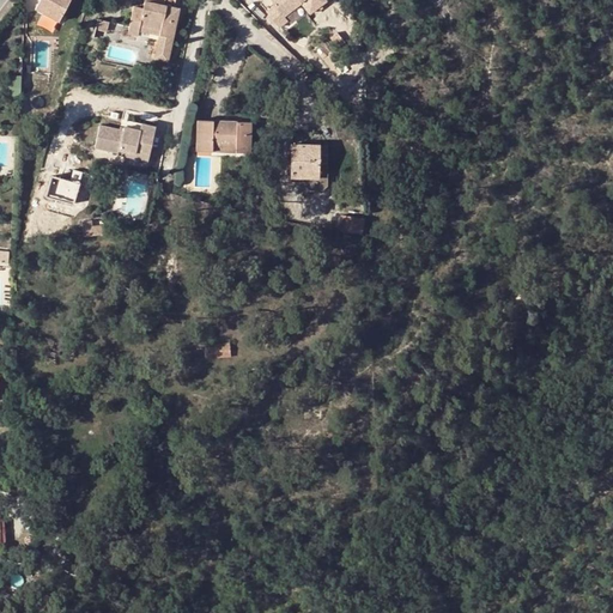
[(70,0),(41,0),(36,10),(59,22),(70,0)]
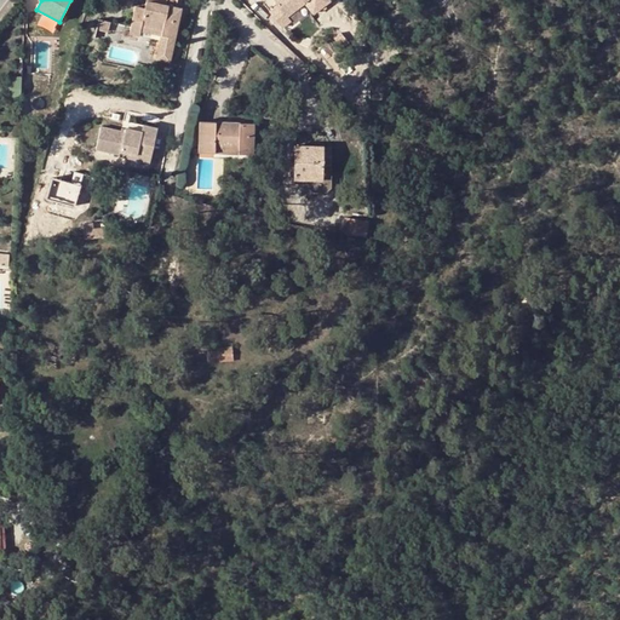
[(273,0),(279,6),(270,13),(282,29),(292,22),(288,17),(305,4),(309,9),(316,3),(321,10),(331,1),(329,0),(273,0)]
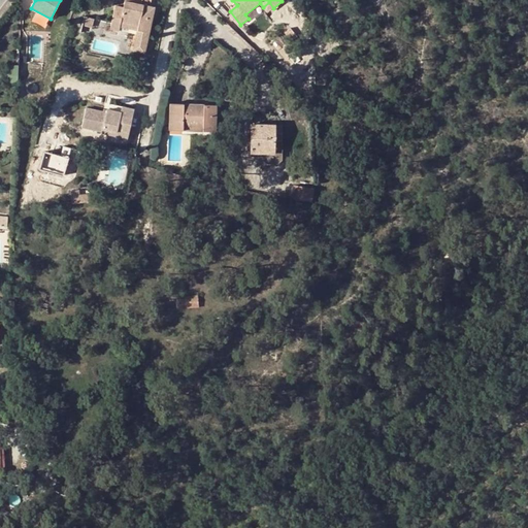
[(144,31),(149,15),(150,7),(126,1),(123,18),(122,22),(117,21),(112,38),(117,39),(118,34),(119,30),(136,34),(135,38),(130,59),(142,61),(150,32),(144,31)]
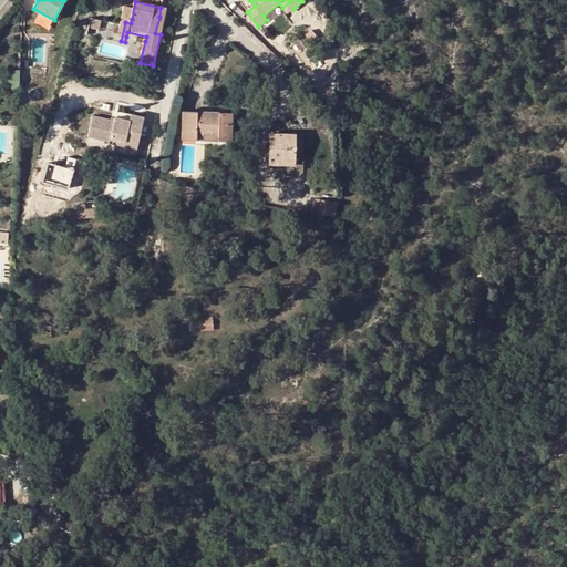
[(289,2),(282,8),(288,14),(294,9),(289,2)]
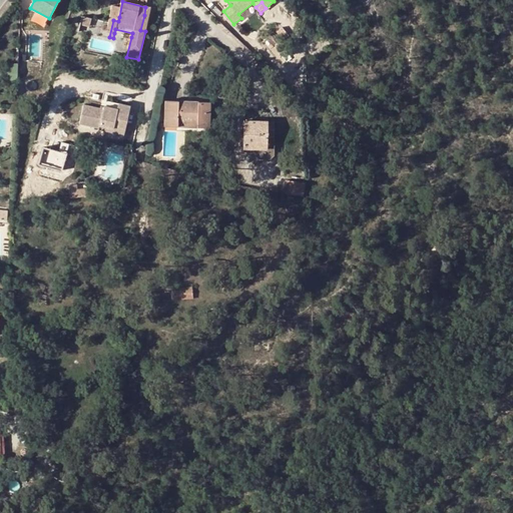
[(105,36),(109,37),(113,20),(108,19),(105,36)]
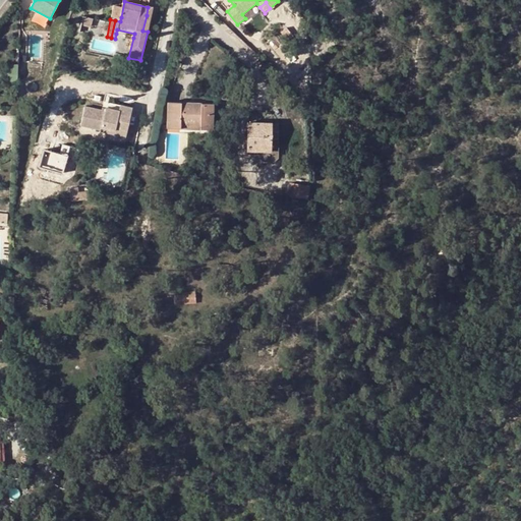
[(91,26),(81,24),(80,33),(90,35),(91,26)]
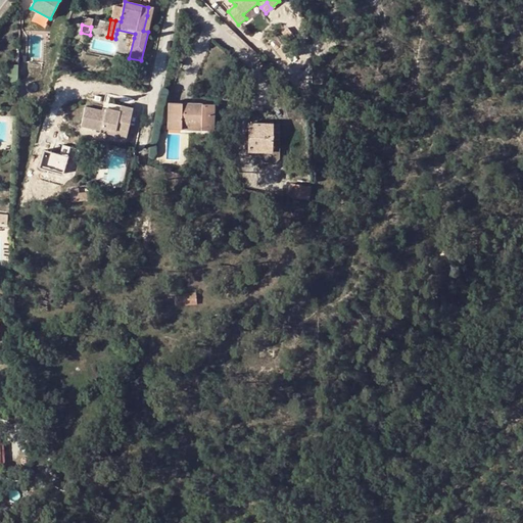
[(88,42),(90,35),(81,33),(79,40),(88,42)]
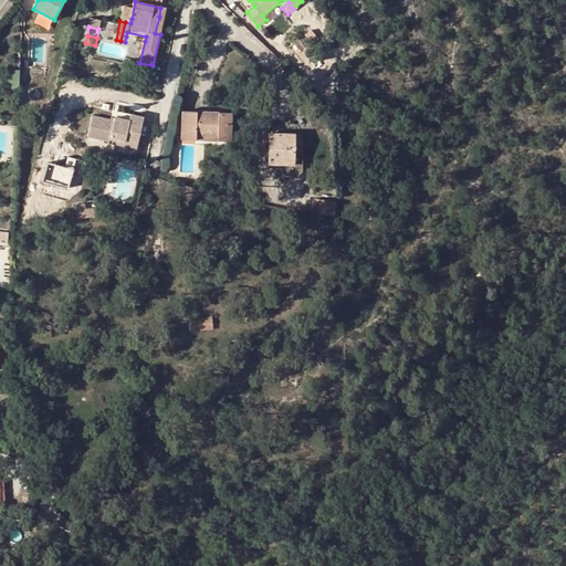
[(218,136),(218,140),(231,142),(232,113),(182,112),(181,139),(196,140),(196,136),(218,136)]
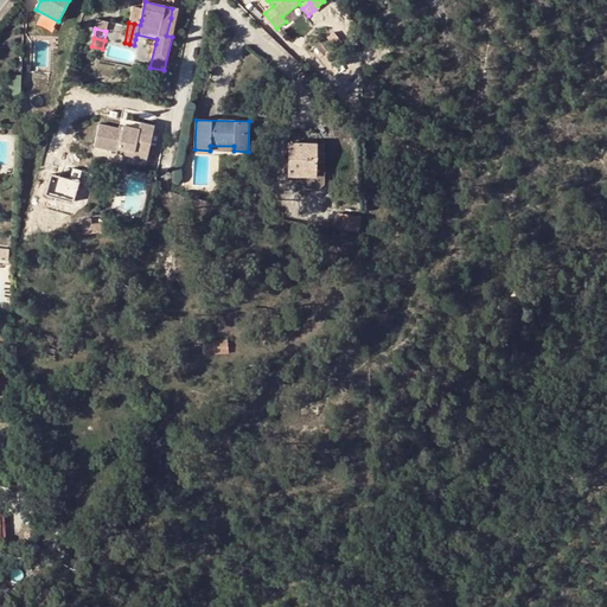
[(122,131),(104,127),(98,149),(117,153),(117,149),(134,153),(134,151),(148,153),(154,127),(123,121),(122,131)]
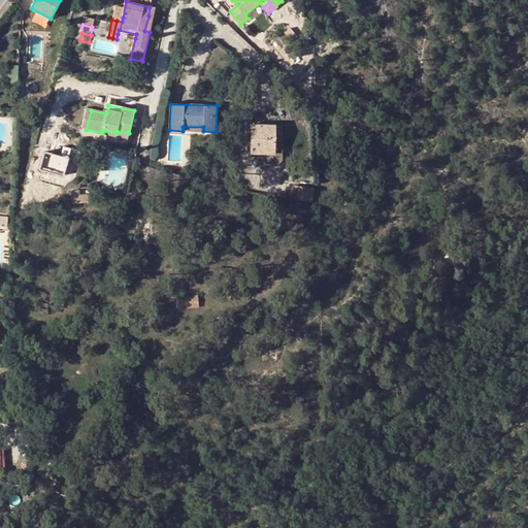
[(86,130),(91,110),(85,109),(81,129),(86,130)]
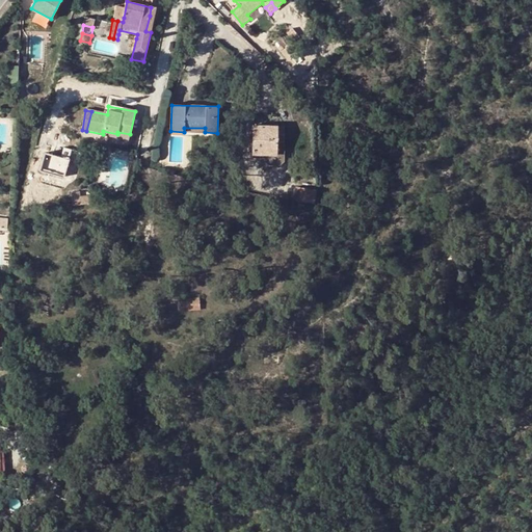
[(277,125),(254,125),(253,155),(277,156),(277,125)]
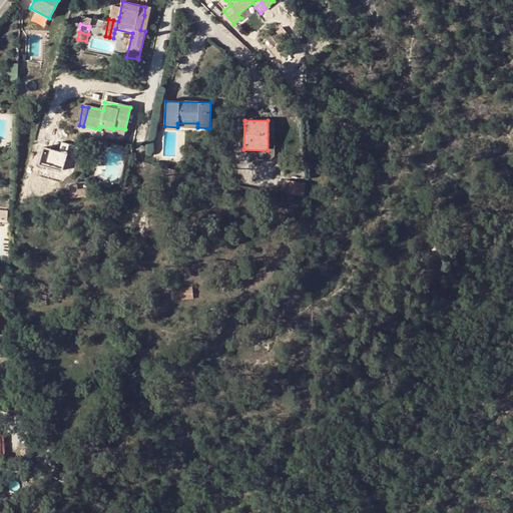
[(99,126),(99,129),(99,131),(124,136),(125,129),(113,127),(113,129),(99,126)]
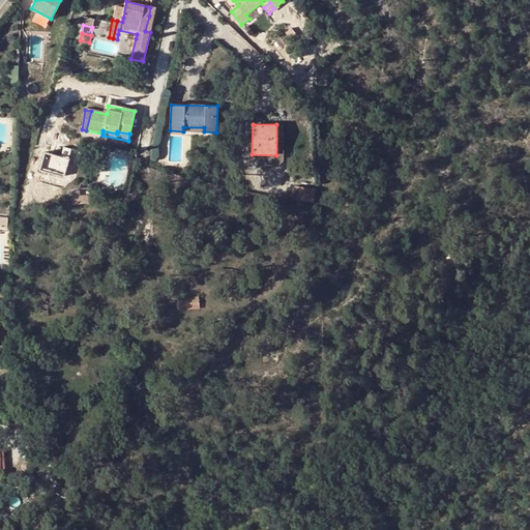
[(315,189),(295,187),(293,200),(314,203),(315,189)]
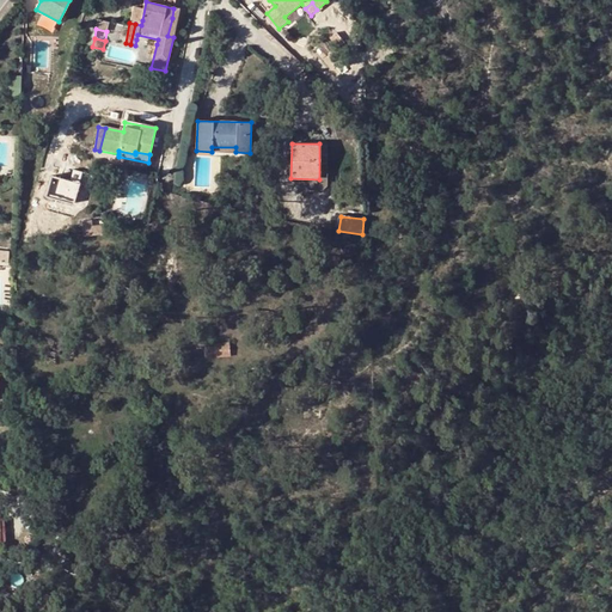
[(102,219),(99,219),(101,234),(115,232),(114,224),(103,225),(102,219)]
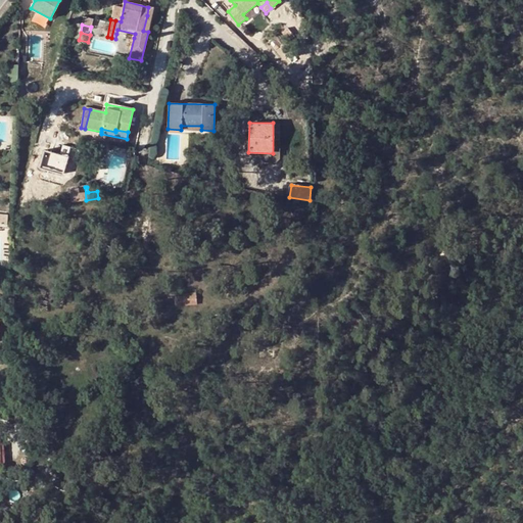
[(0,222),(8,223),(9,212),(0,211),(0,222)]
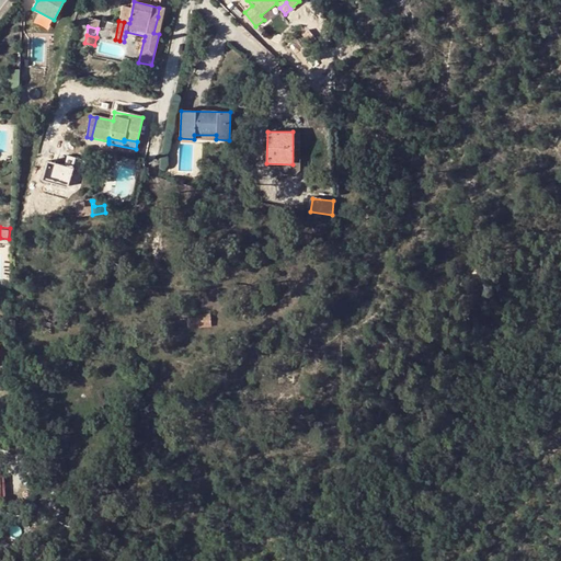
[(210,316),(189,317),(190,328),(210,327),(210,316)]
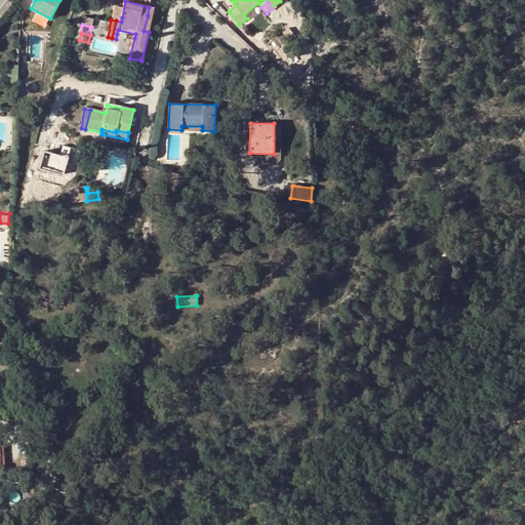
[(47,334),(33,339),(35,346),(56,339),(55,334),(48,336),(47,334)]
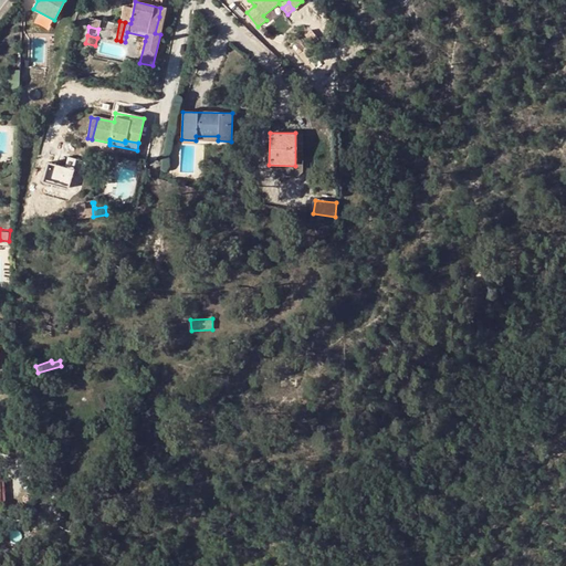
[(58,499),(50,503),(56,513),(63,509),(58,499)]
